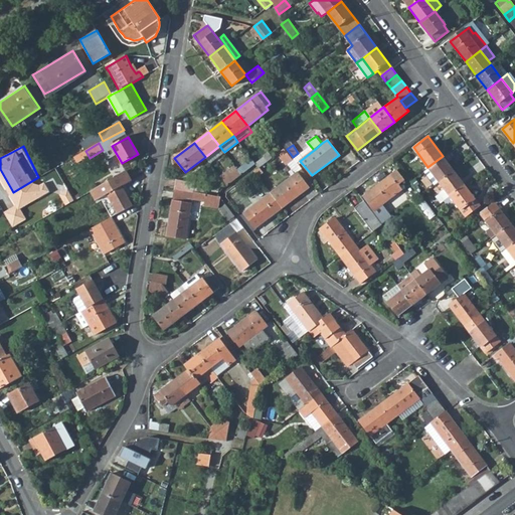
[(209,163),(224,152),(219,146),(205,157),(209,163)]
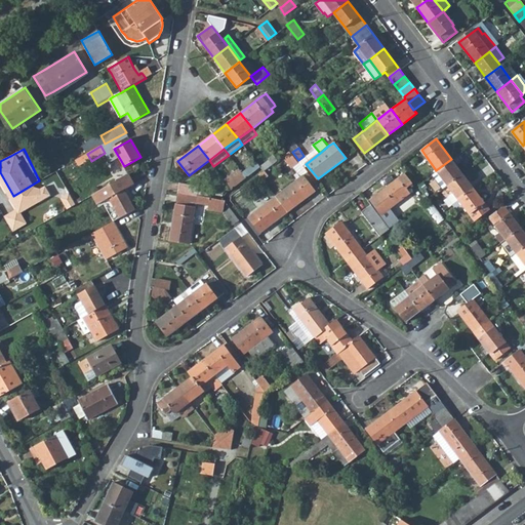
[(287,211),(315,191),(304,175),(308,172),(298,160),(292,152),(290,150),(283,155),(294,170),(288,175),(293,183),(276,196),(287,211)]
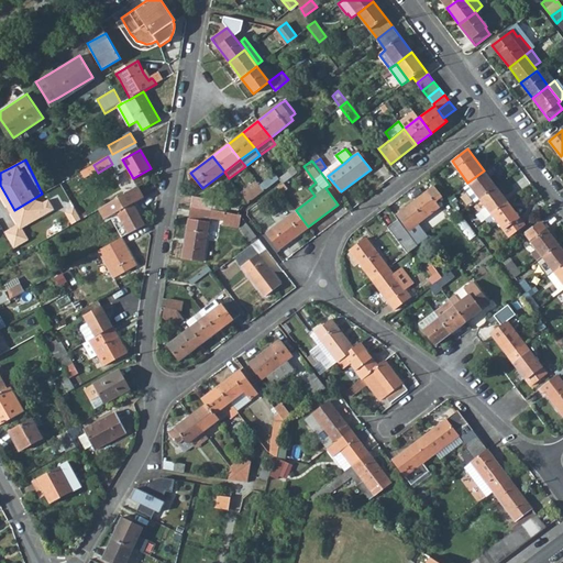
[(297,172),(291,165),(277,177),(278,179),(282,183),(297,172)]
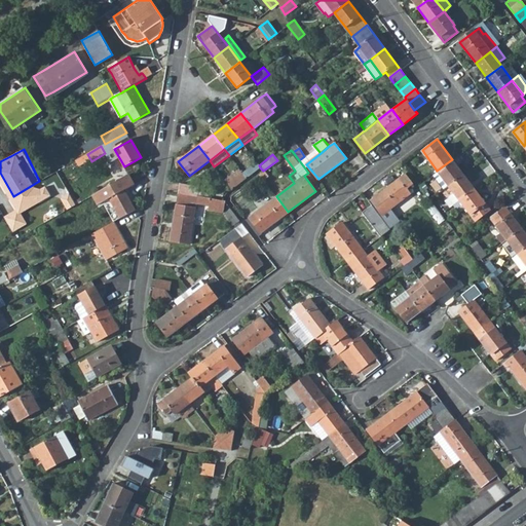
[(462,174),(452,159),(437,171),(431,175),(442,189),(448,185),(462,174)]
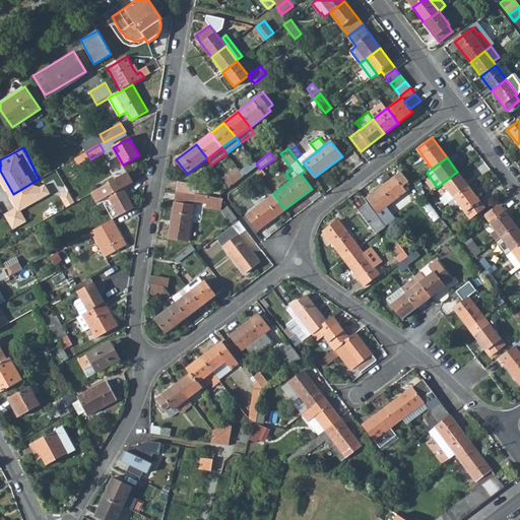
[(256,164),(253,159),(239,171),(243,176),(257,166),(256,164)]
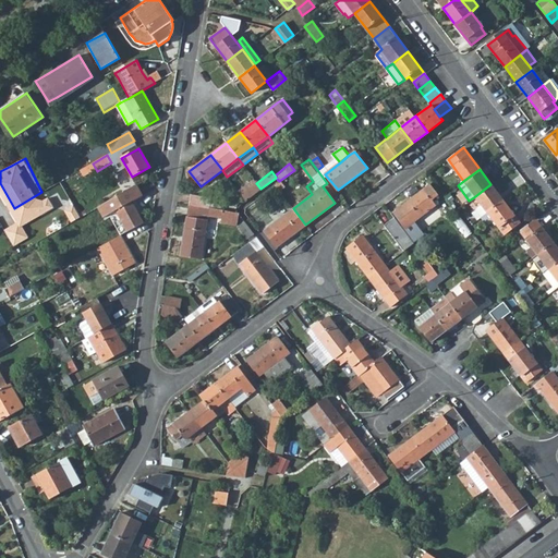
[(245,201),(261,189),(256,183),(253,179),(239,191),(245,201)]
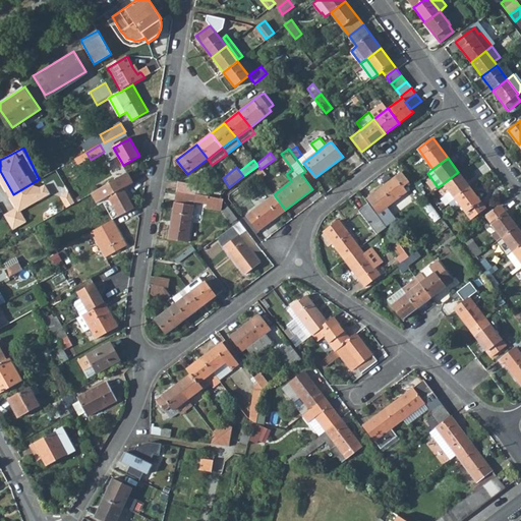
[(13,194),(20,208),(63,183),(55,170),(39,179),(13,194)]
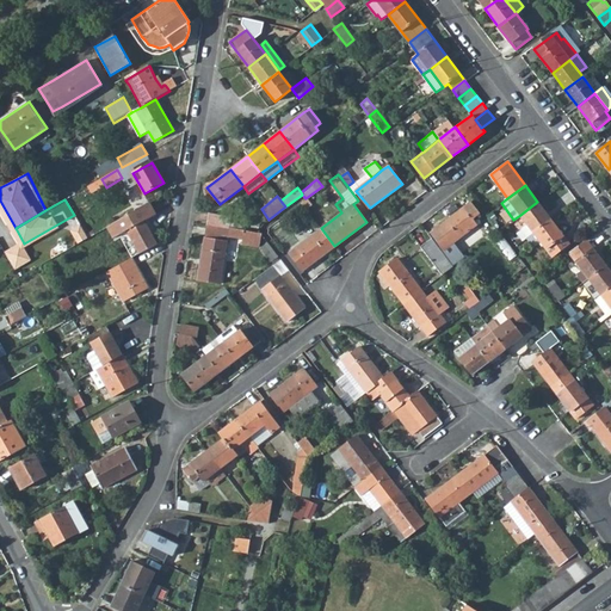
[(302,202),(282,217),(284,221),(288,218),(290,221),(306,208),(302,202)]
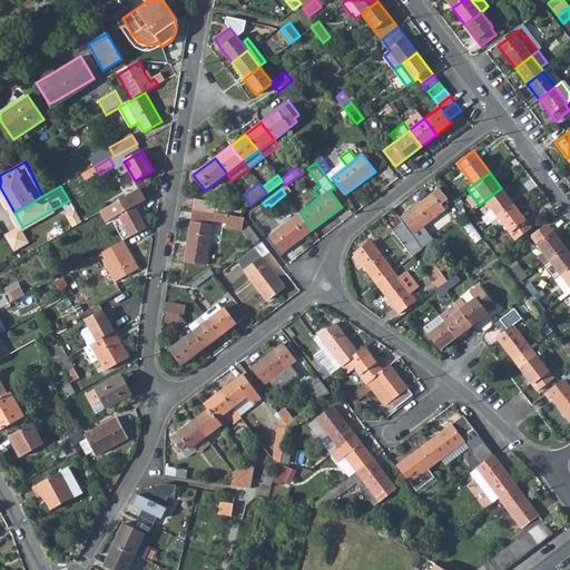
[(403,216),(414,233),(413,234),(423,248),(430,243),(420,228),(445,209),(441,204),(448,198),(439,188),(403,216)]
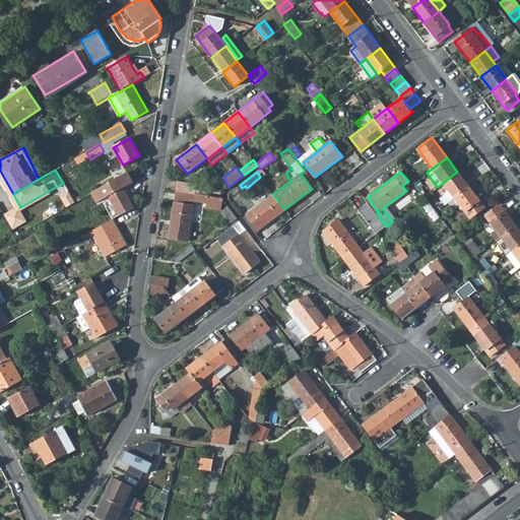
[(455,199),(469,188),(457,172),(443,183),(455,199)]
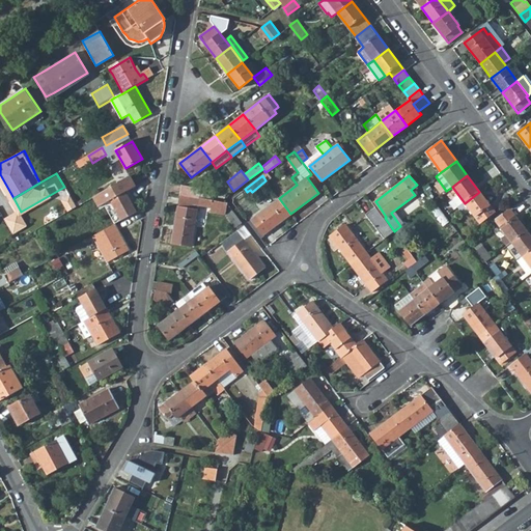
[(99,206),(110,200),(121,220),(137,212),(126,192),(136,186),(131,176),(93,197),(99,206)]
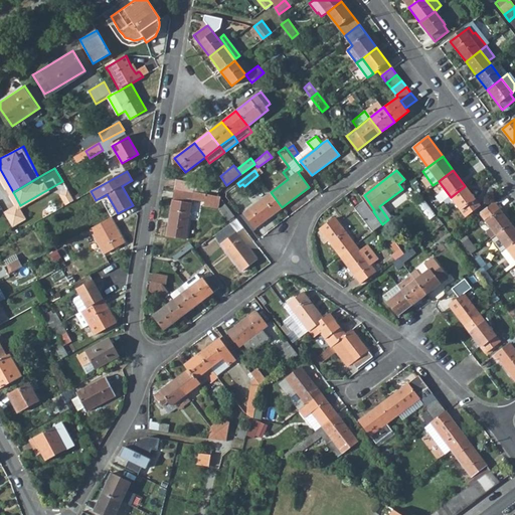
[(176,179),(175,189),(193,192),(195,182),(176,179)]
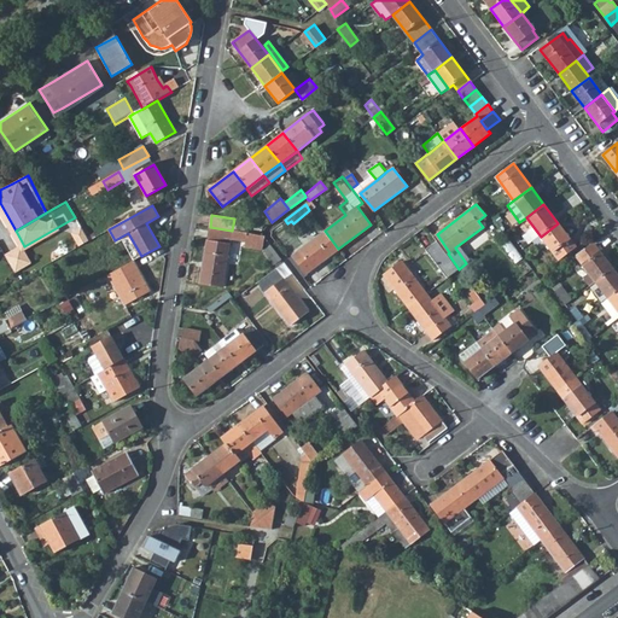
[(559,260),(576,246),(558,223),(541,237),(534,242),(541,250),(547,245),(559,260)]
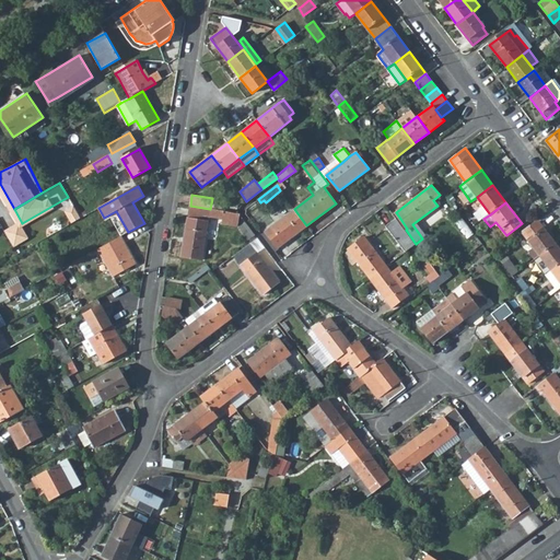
[(190,206),(182,256),(201,259),(208,222),(236,225),(238,213),(236,211),(235,213),(210,209),(190,206)]
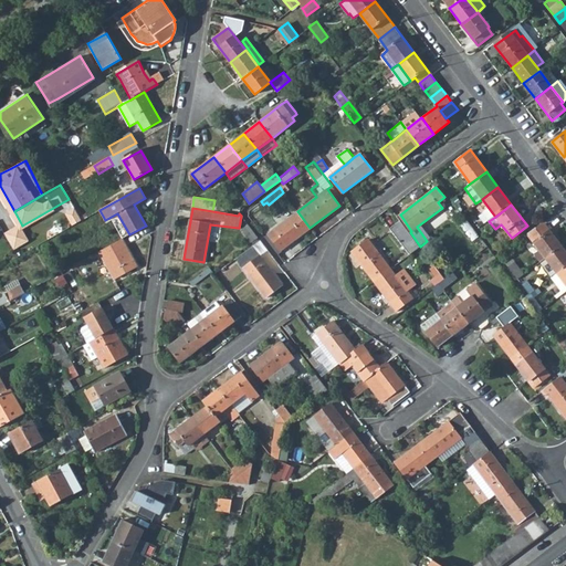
[(297,211),(269,233),(281,250),(310,228),(297,211)]
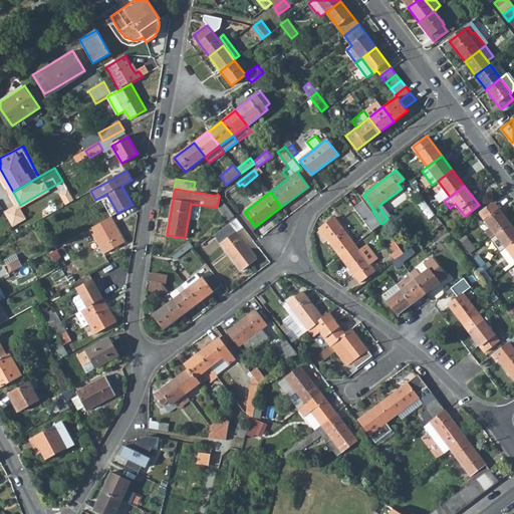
[(363,200),(353,207),(371,231),(381,224),(372,211),(363,200)]
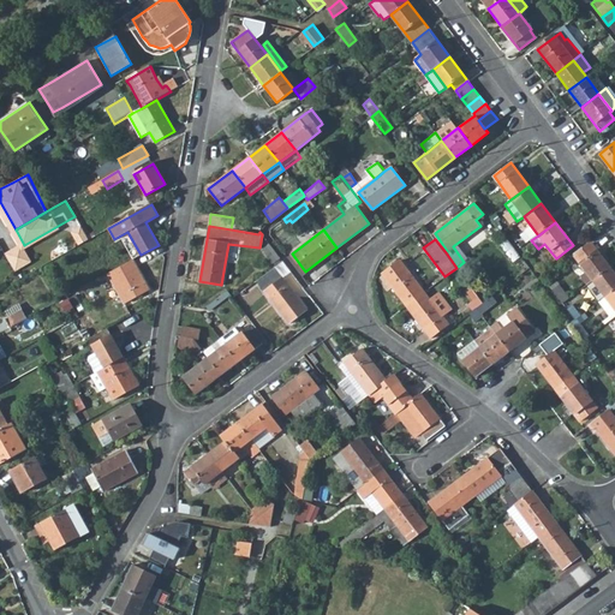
[(279,257),(268,243),(261,248),(273,262),(279,257)]
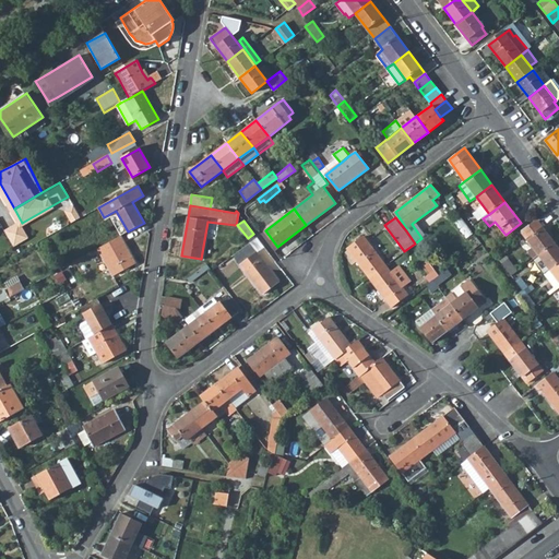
[(537,221),(522,232),(538,254),(554,242),(537,221)]
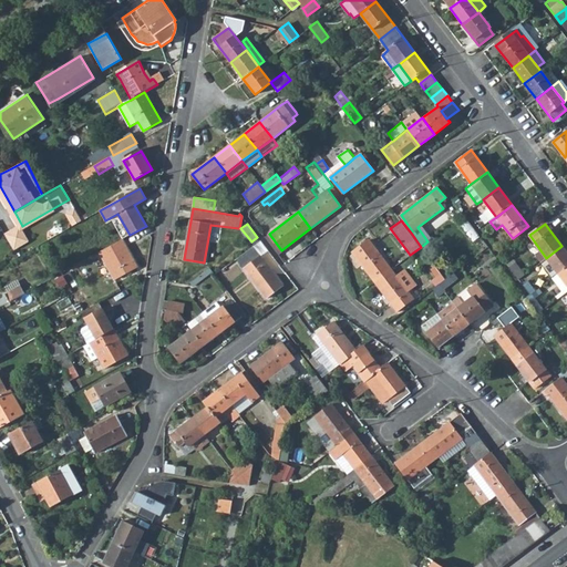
[(100,251),(114,279),(137,267),(122,239),(100,251)]
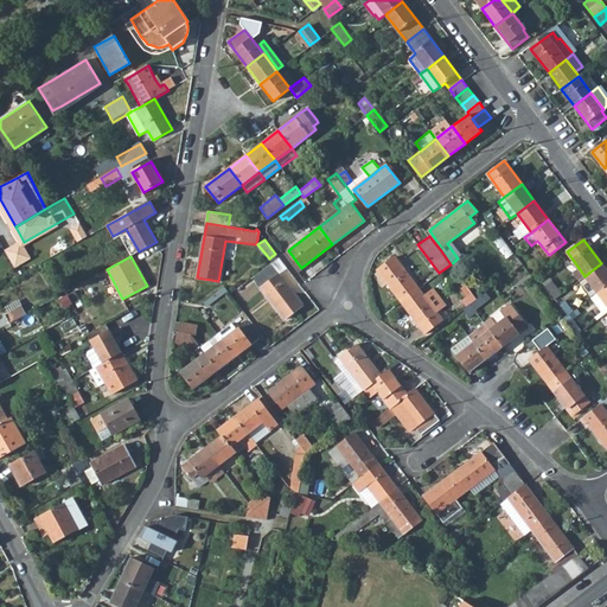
[(253,278),(285,319),(302,306),(279,273),(286,267),(279,257),(253,278)]
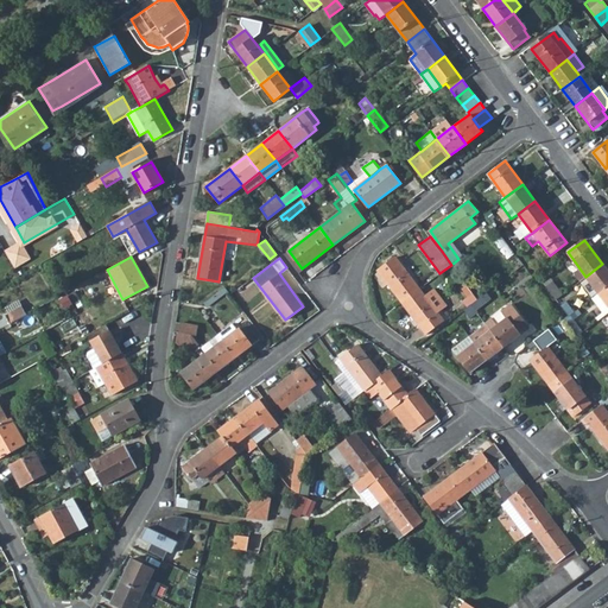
[(396,258),(377,272),(400,303),(419,289),(396,258)]
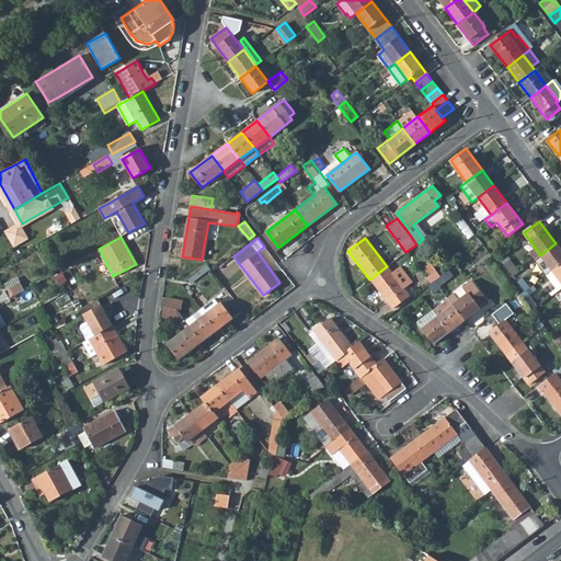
[(560,250),(556,243),(540,255),(552,271),(560,263),(560,250)]
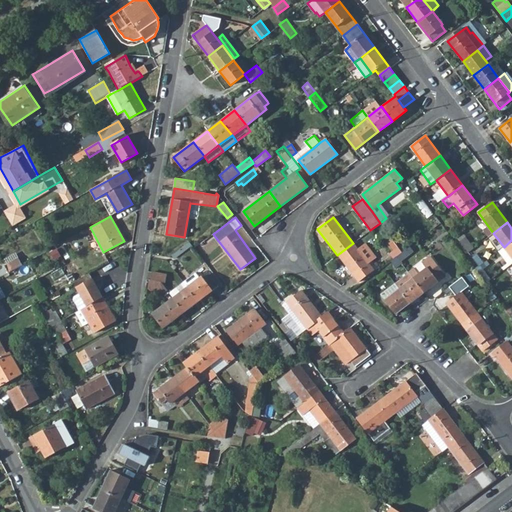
[(504,247),(493,233),(488,237),(498,251),(504,247)]
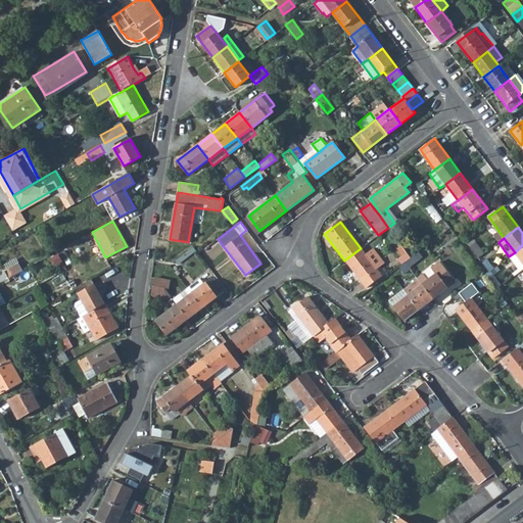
[(483,253),(475,242),(469,246),(477,257),(483,253)]
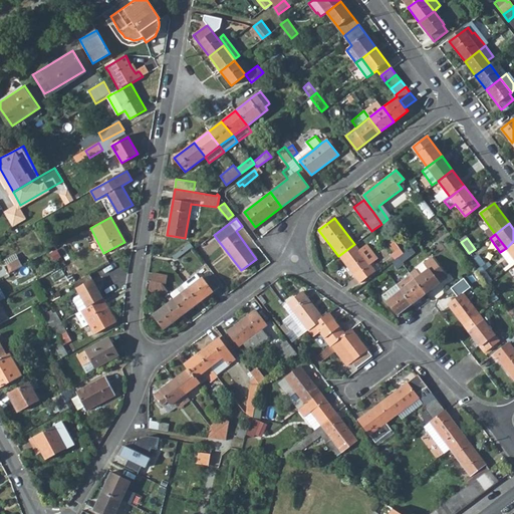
[(364,245),(358,250),(354,244),(338,256),(358,283),(374,271),(368,264),(374,259),(364,245)]
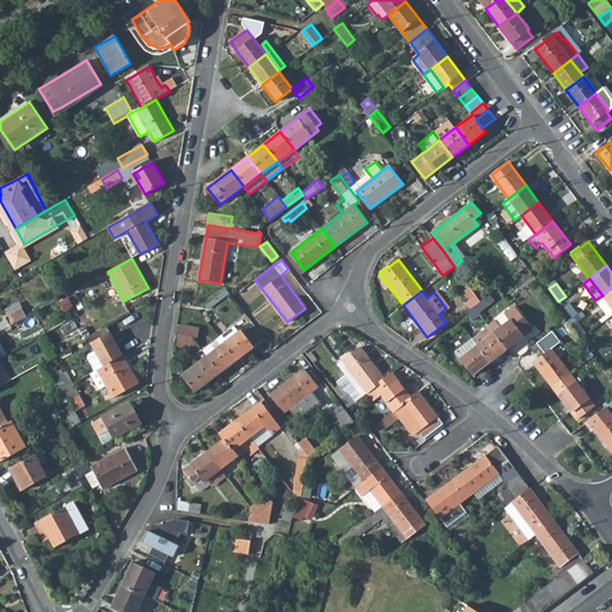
[(68,297),(73,305),(79,303),(74,293),(68,297)]
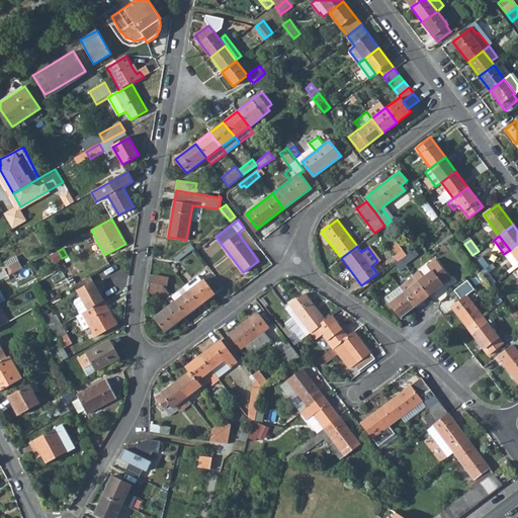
[(402,248),(392,256),(397,262),(401,260),(407,255),(402,248)]
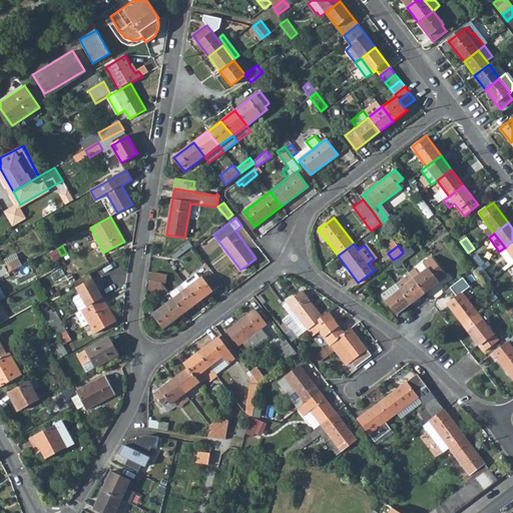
[(512,263),(512,258),(505,247),(499,251),(510,266),(512,263)]
